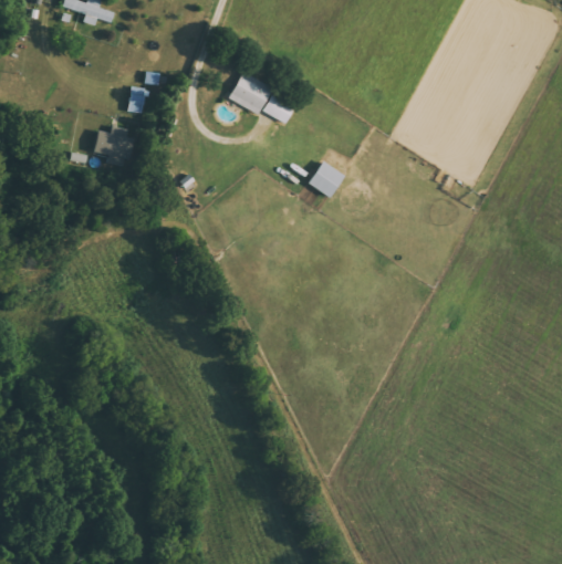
[(102,8),(104,0),(89,0),(87,2),(79,0),(64,0),(63,7),(86,13),(84,22),(96,24),(99,19),(113,22),(115,11),(102,8)]
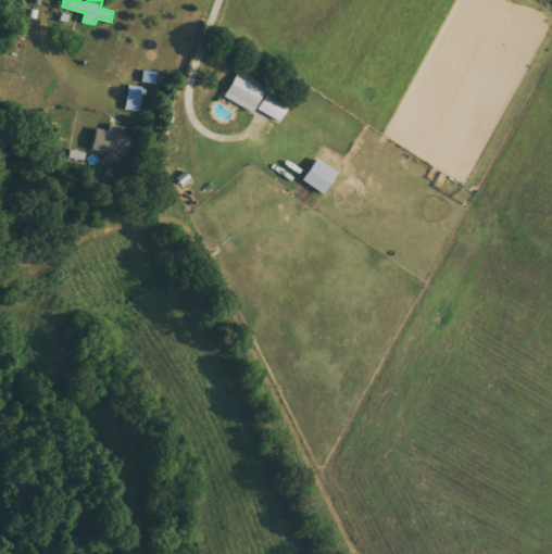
[(256,112),(267,85),(237,73),(226,99),(256,112)]
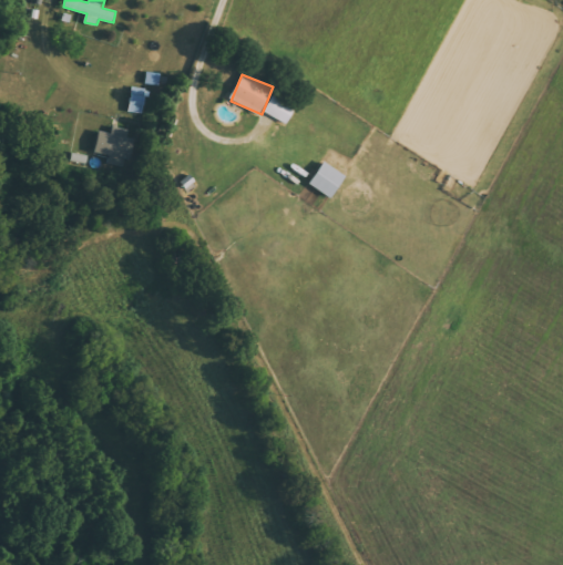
[(142,113),(146,88),(132,85),(129,111),(142,113)]
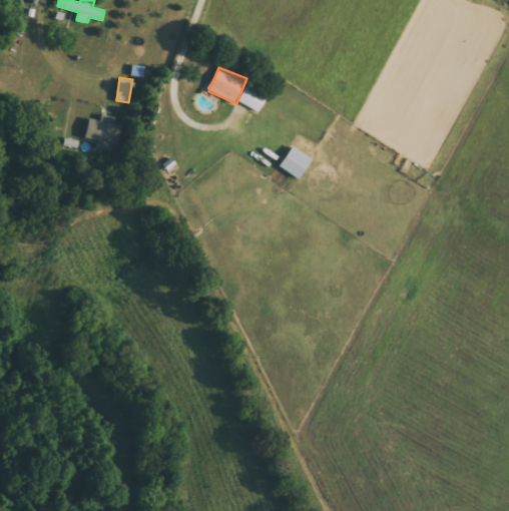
[(260,112),(268,97),(245,86),(238,101),(260,112)]
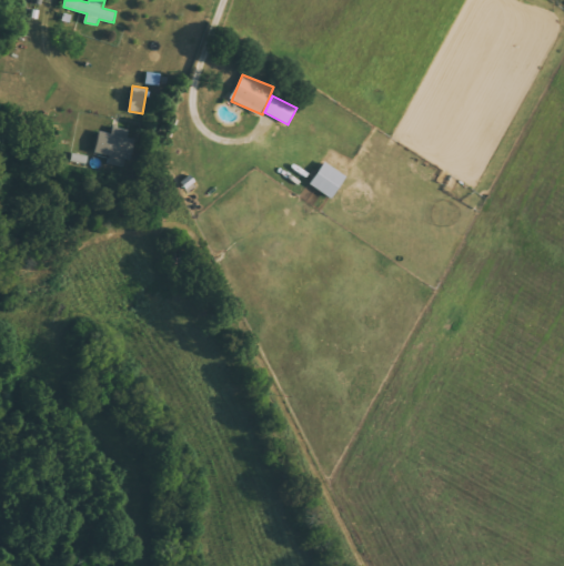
[(112,134),(99,131),(93,152),(124,160),(132,130),(114,125),(112,134)]
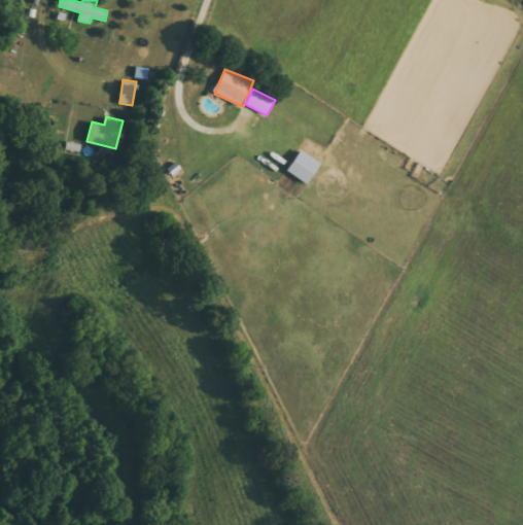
[(308,183),(321,162),(300,148),(286,170),(308,183)]
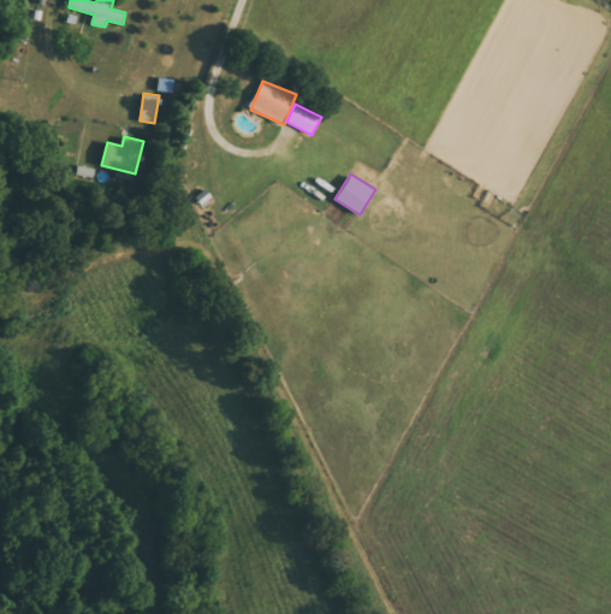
All buildings are outlined.
